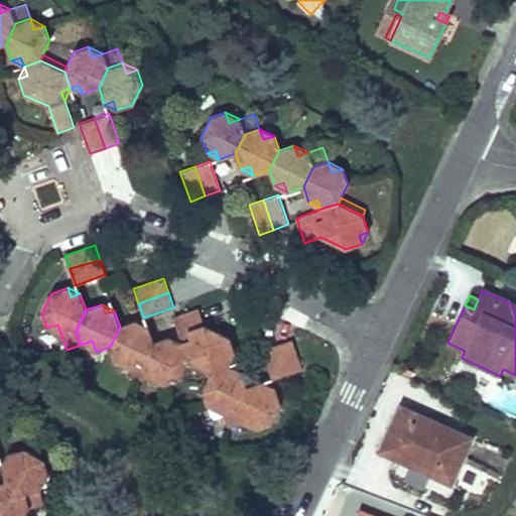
[(230,337),(205,326),(199,308),(173,317),(182,343),(188,359),(213,371),(229,365),(226,356),(235,353),(230,337)]
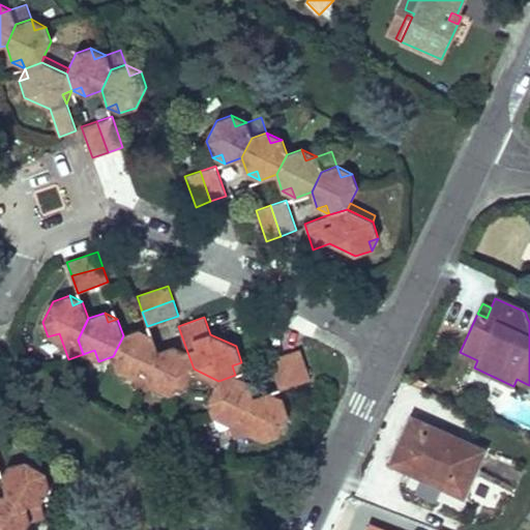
[(152,335),(143,339),(140,329),(123,335),(113,356),(118,371),(129,366),(134,378),(148,373),(158,352),(152,335)]
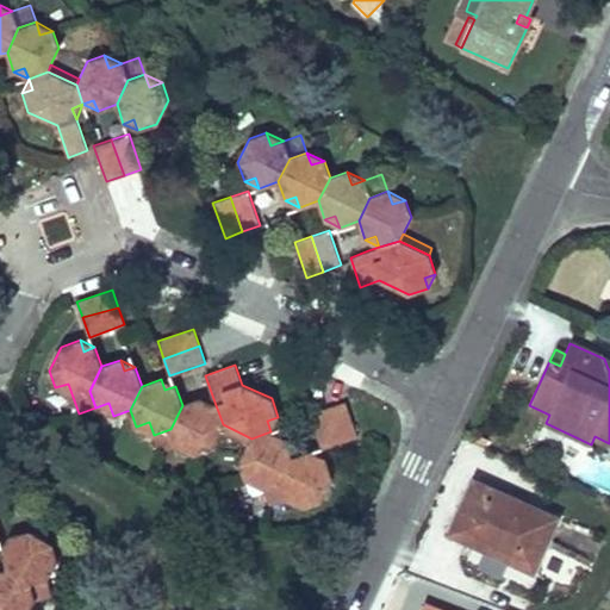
[(175,386),(161,379),(165,390),(175,386)]
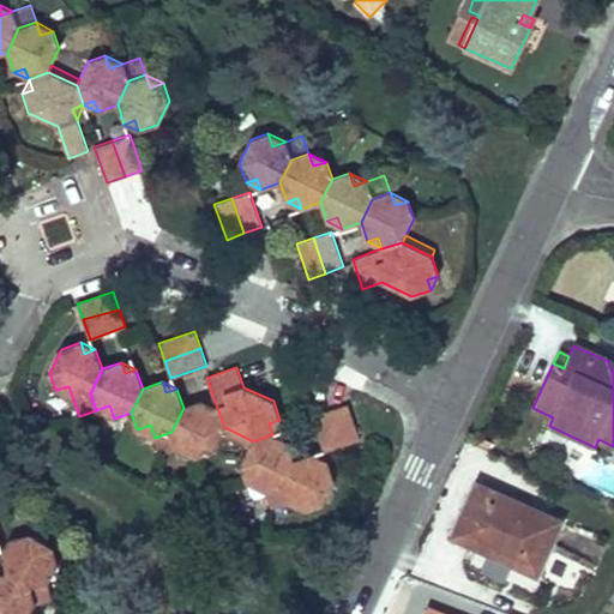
[(73,399),(68,386),(55,390),(73,399)]
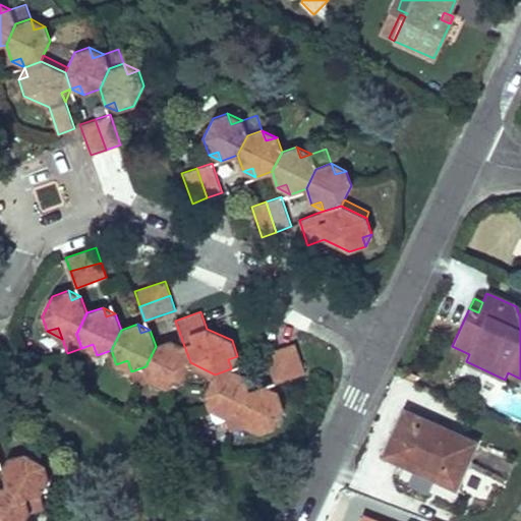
[(190,362),(184,346),(175,350),(172,340),(156,346),(146,366),(131,371),(136,386),(151,381),(162,378),(165,389),(180,384),(187,368),(190,362)]
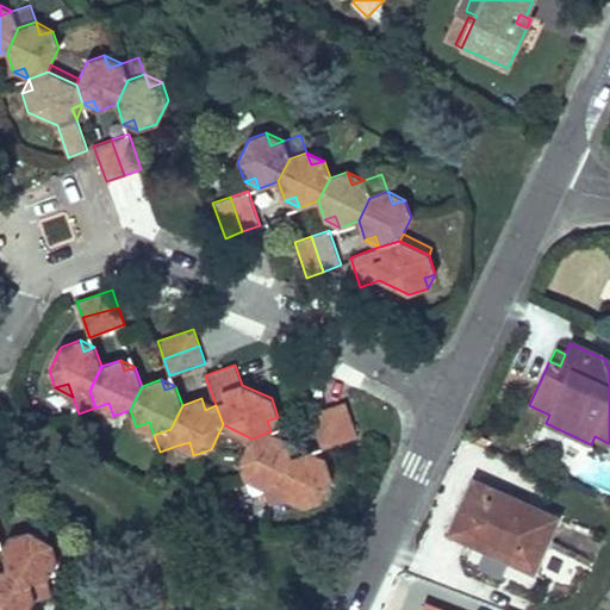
[(216,405),(201,398),(205,410),(216,405)]
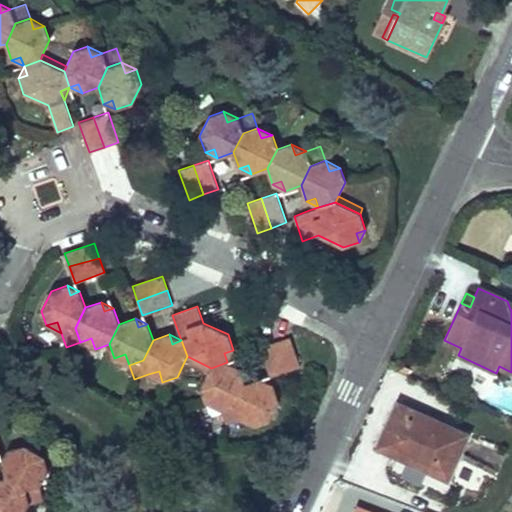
[(300,367),(290,337),(275,342),(285,371),(300,367)]
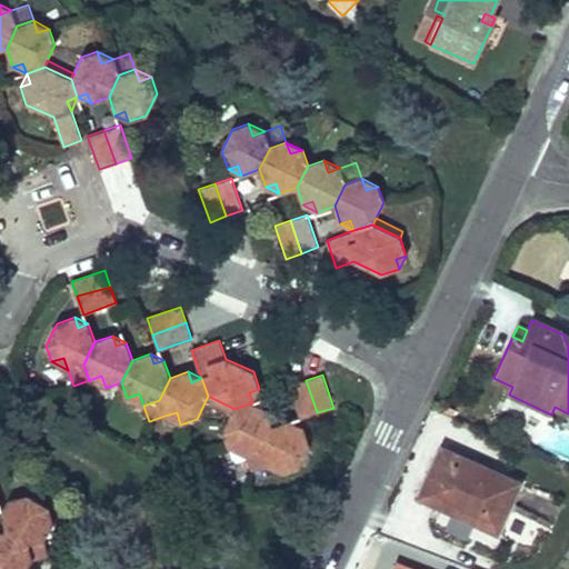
[(106,388),(101,376),(89,380),(106,388)]
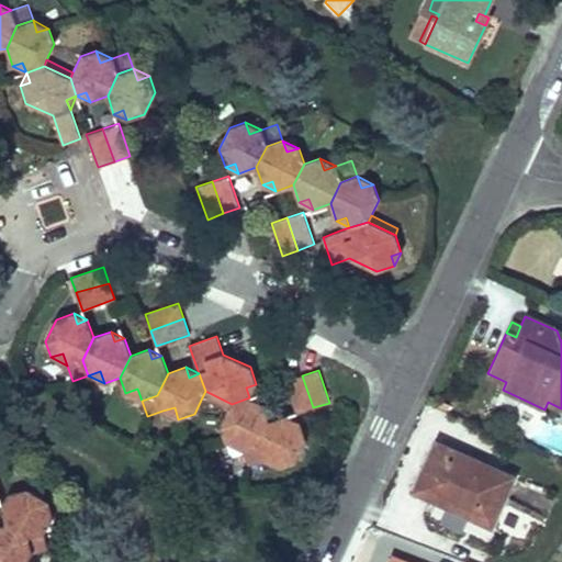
[(313,407),(302,375),(285,381),(296,413),(313,407)]
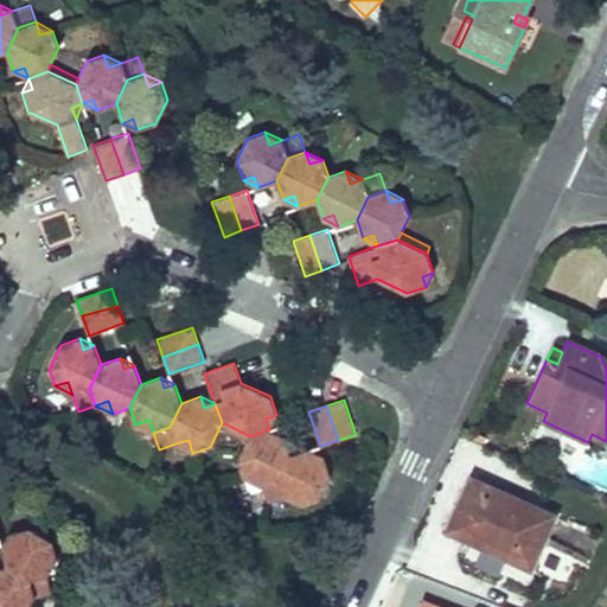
[(276,415),(266,419),(269,429),(276,415)]
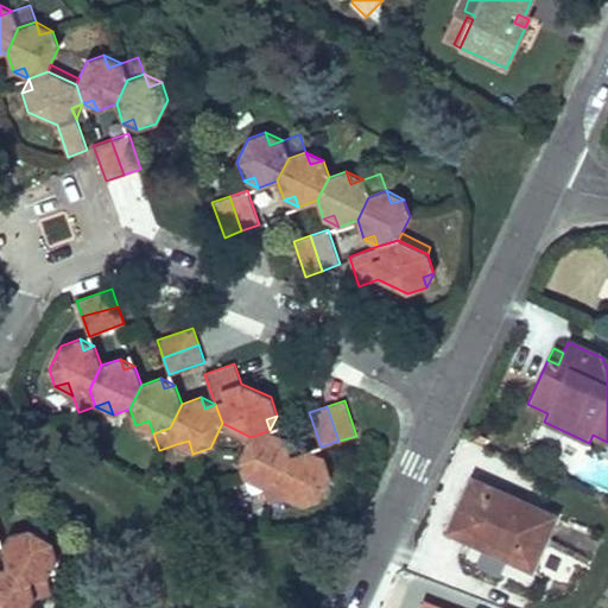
[(153,434),(149,420),(135,425),(153,434)]
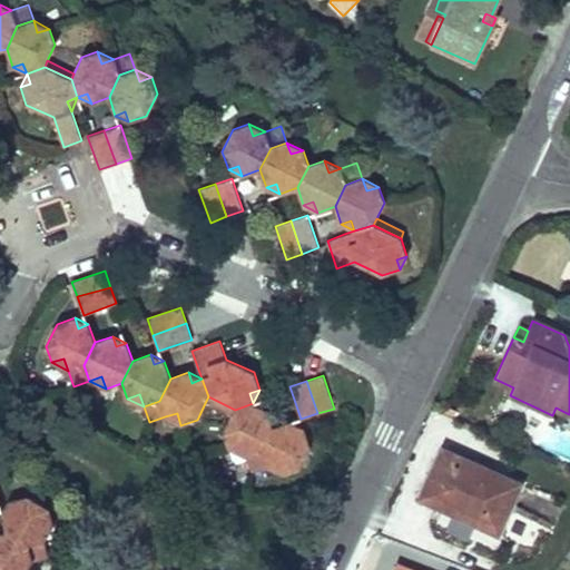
[(208,396),(205,403),(232,415),(235,410),(208,396)]
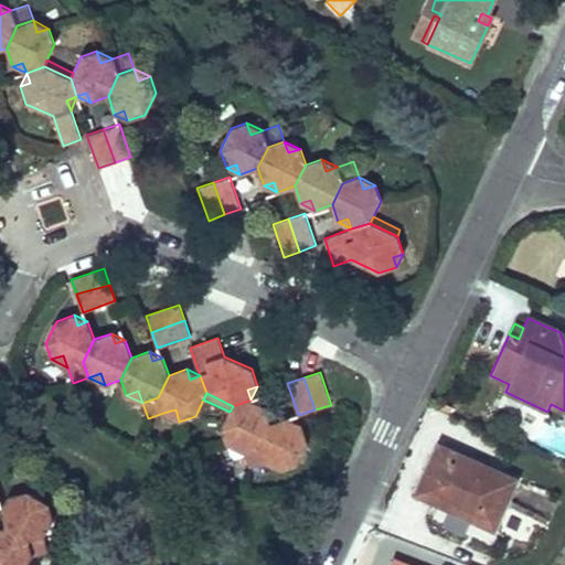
[(264,406),(260,396),(251,400),(254,409),(264,406)]
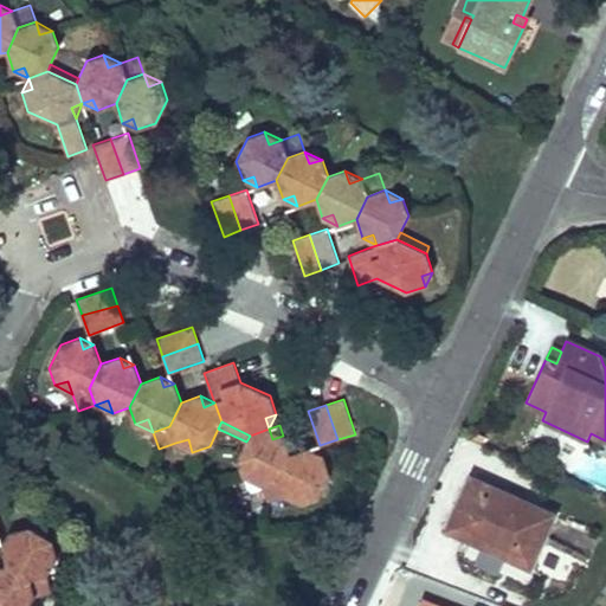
[(283,436),(272,439),(269,429),(250,436),(246,442),(238,459),(244,476),(257,472),(260,484),(278,479),(289,455),(283,436)]
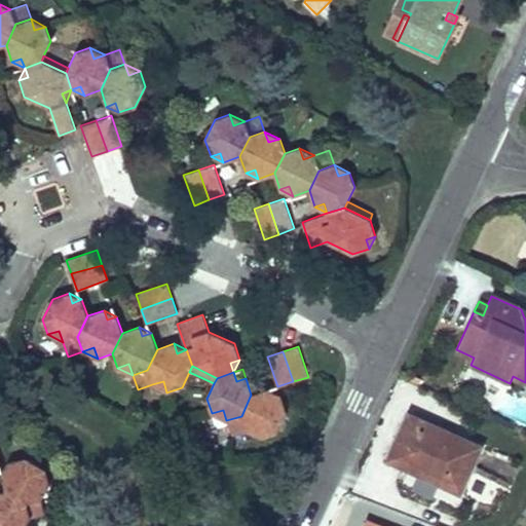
[(166,392),(163,381),(152,384),(166,392)]
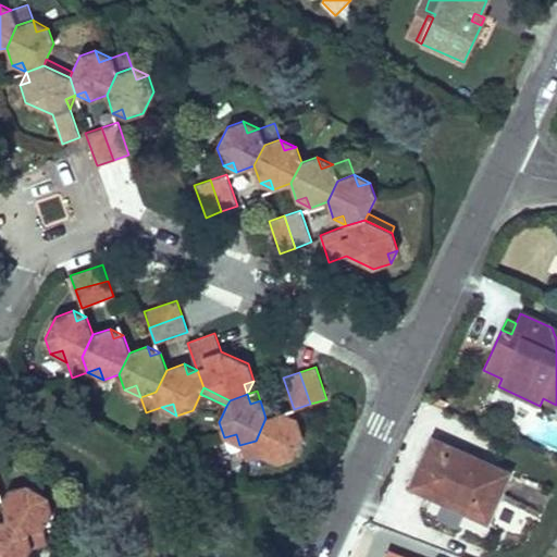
[(302,436),(297,418),(287,422),(284,412),(265,418),(256,441),(239,445),(245,461),(261,456),(273,452),(276,463),(292,458),(302,436)]
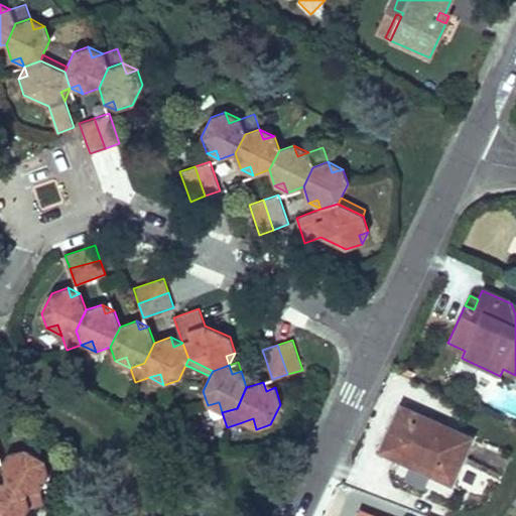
[(275,387),(263,382),(266,391),(275,387)]
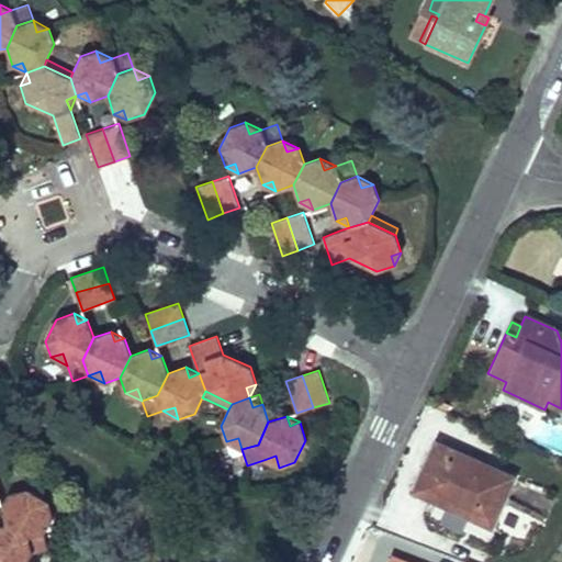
[(242,449),(238,438),(226,441),(242,449)]
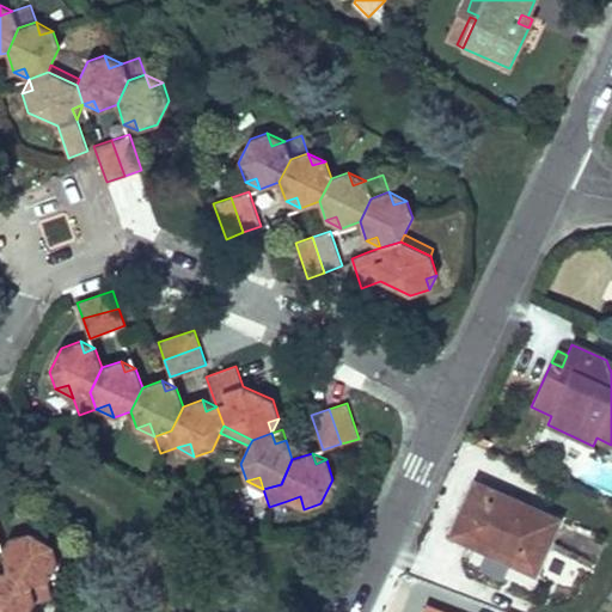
[(558,521),(476,483),(453,536),(536,571),(558,521)]
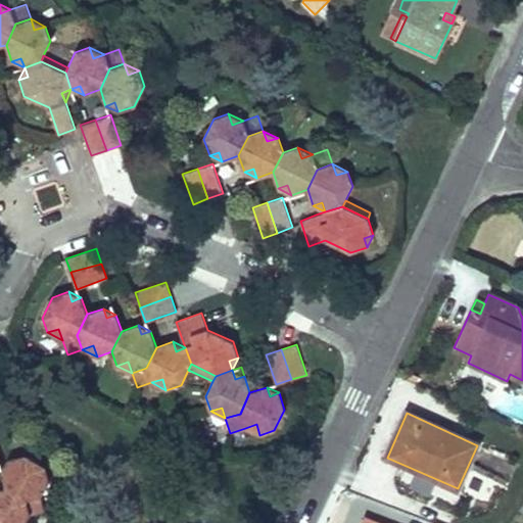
[(259,435),(256,424),(245,428),(259,435)]
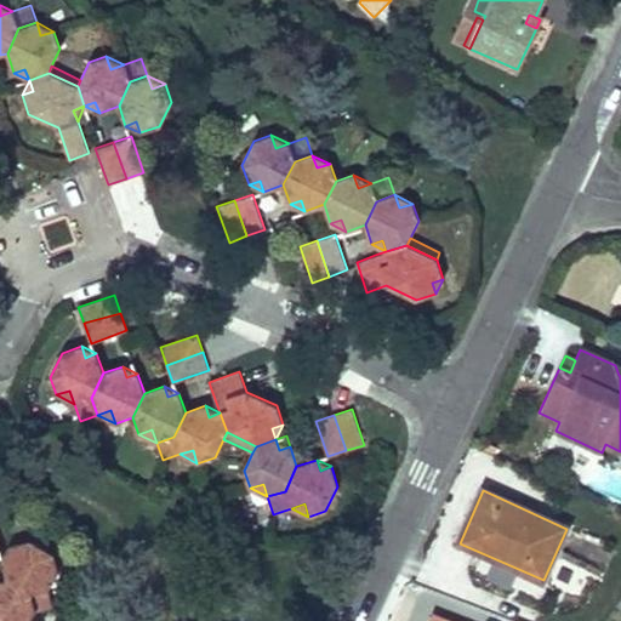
[(53,554),(30,540),(10,546),(12,557),(1,560),(7,580),(32,593),(35,611),(53,607),(49,588),(45,575),(58,571),(53,554)]
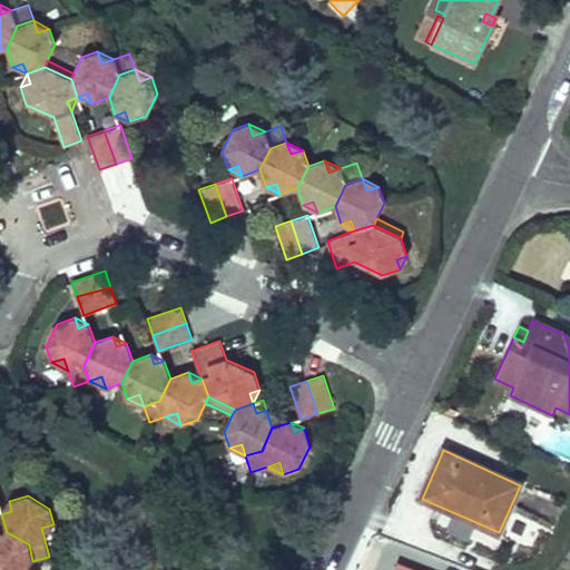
[(9,501),(1,514),(11,511),(9,501)]
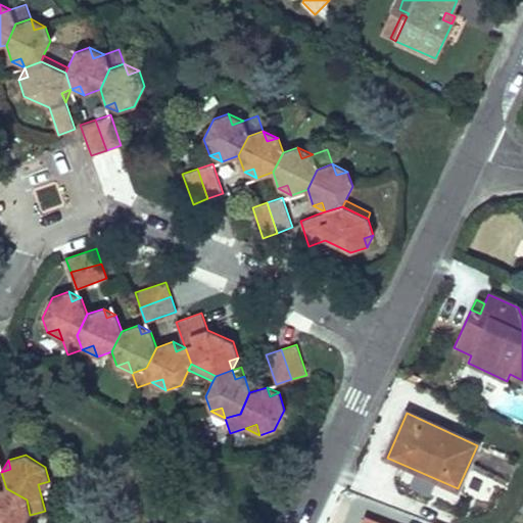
[(41,495),(49,481),(38,484),(41,495)]
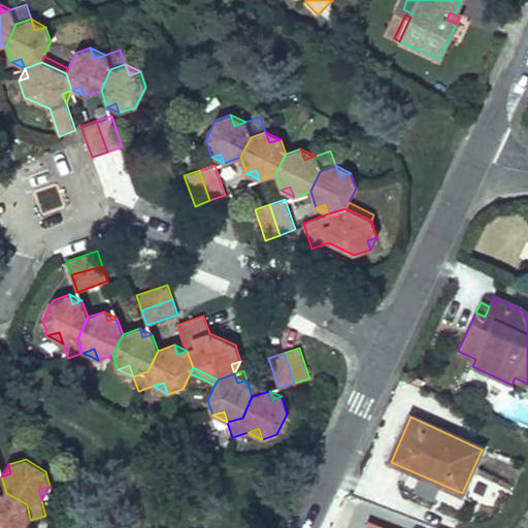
[(27,504),(6,493),(0,494),(0,527),(20,527),(19,523),(30,520),(27,504)]
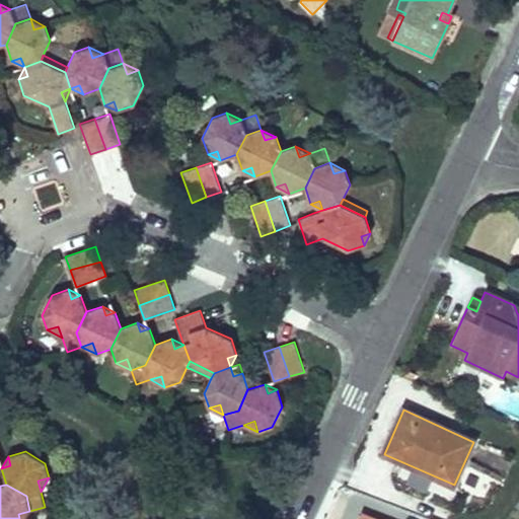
[(436,518),(431,517),(429,518),(388,518),(362,509),(358,518),(436,518)]
